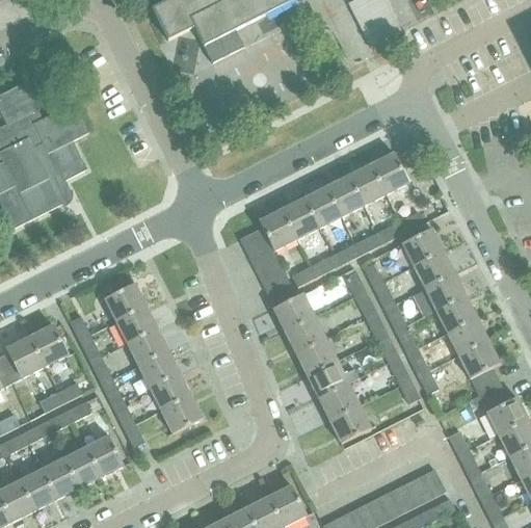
[(162,0),(151,6),(167,38),(193,25),(211,62),(243,46),(235,28),(290,0),(162,0)]
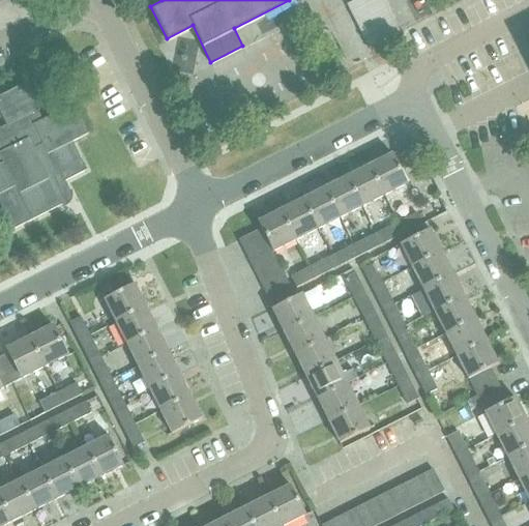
[(352,0),(372,45),(403,30),(389,0),(352,0)]
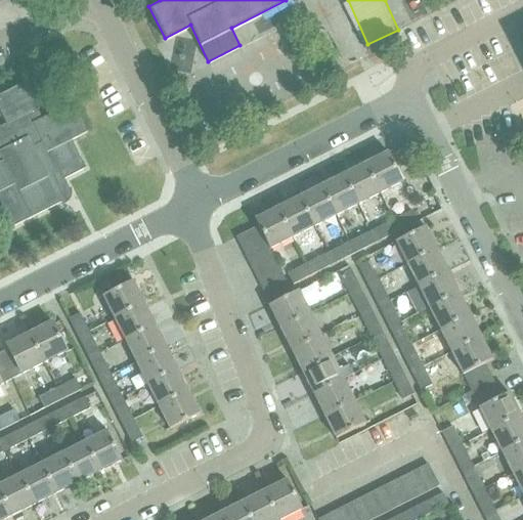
[(0,210),(8,226),(60,200),(56,191),(67,185),(68,187),(69,186),(63,176),(85,165),(71,137),(86,129),(72,100),(41,116),(37,106),(38,105),(25,79),(0,91),(0,110),(5,121),(0,123),(0,201),(1,203),(0,203),(0,210)]
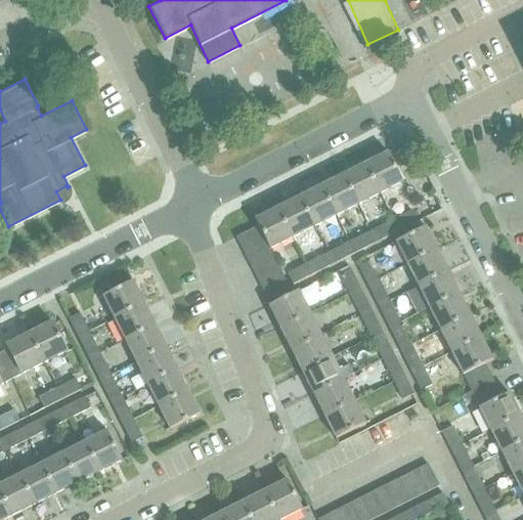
[(387,149),(363,161),(378,190),(401,178),(387,149)]
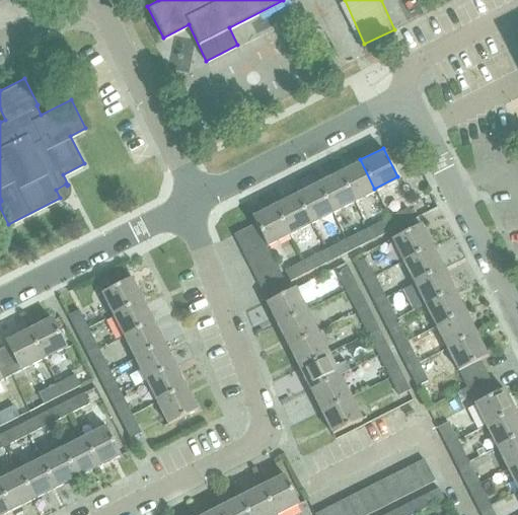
[(360,159),(338,170),(353,200),(374,189),(360,159)]
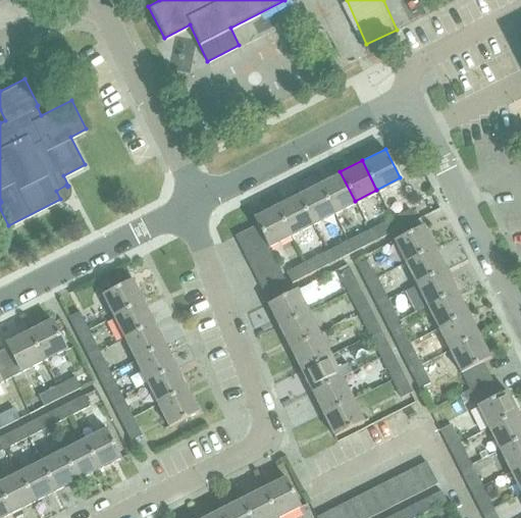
[(340,171),(319,182),(333,211),(355,201),(340,171)]
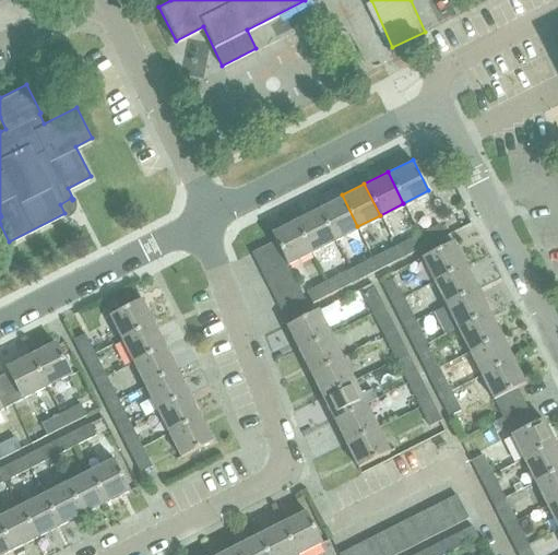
[(342,195),(319,207),(334,238),(357,226),(342,195)]
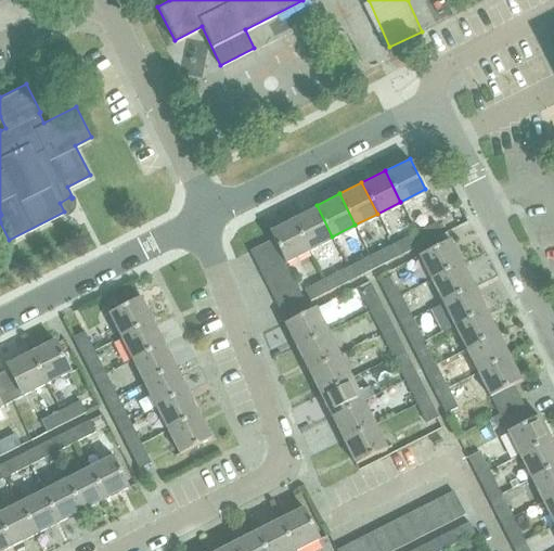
[(317,205),(293,217),(308,248),(332,236),(317,205)]
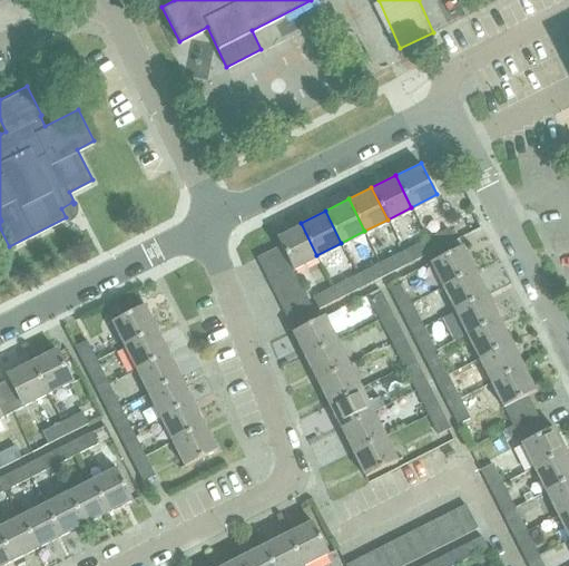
[(276,236),(280,243),(286,255),(292,267),(316,255),(301,223),(276,236)]
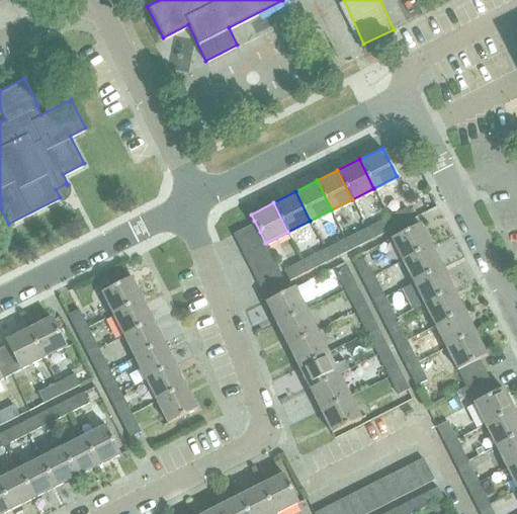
[(405,204),(386,213),(393,225),(411,216),(405,204)]
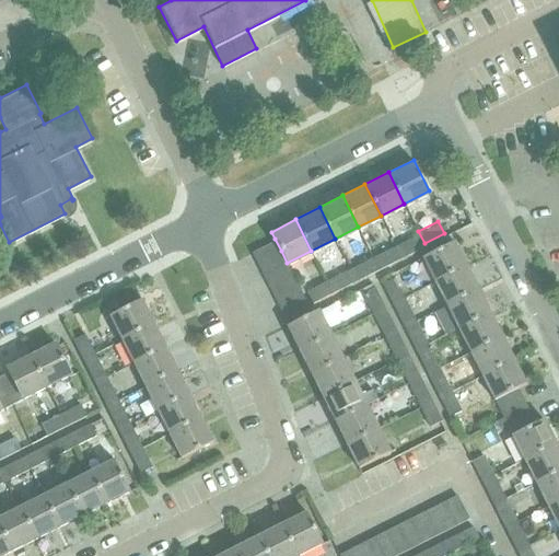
[(424,243),(418,231),(400,241),(406,252),(424,243)]
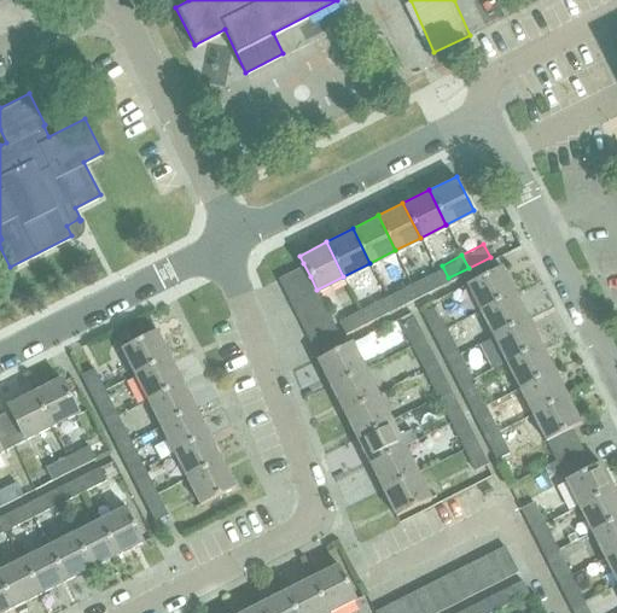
[(310,276),(303,263),(278,276),(285,290),(310,276)]
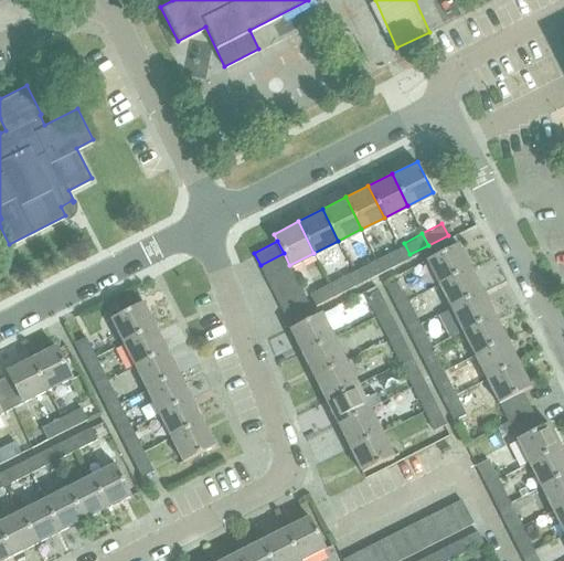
[(425,257),(437,283),(470,266),(457,242),(425,257)]
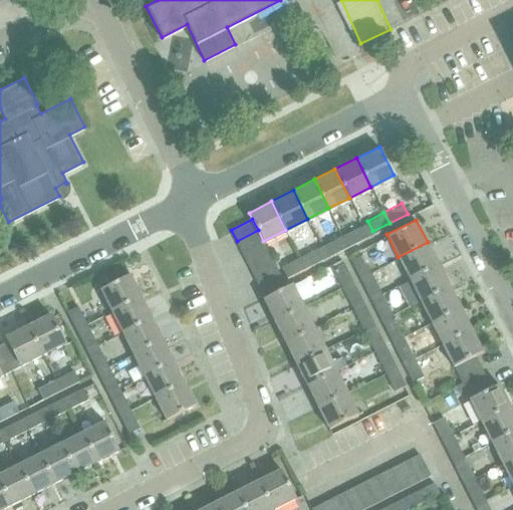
[(360,225),(342,234),(347,245),(366,235),(360,225)]
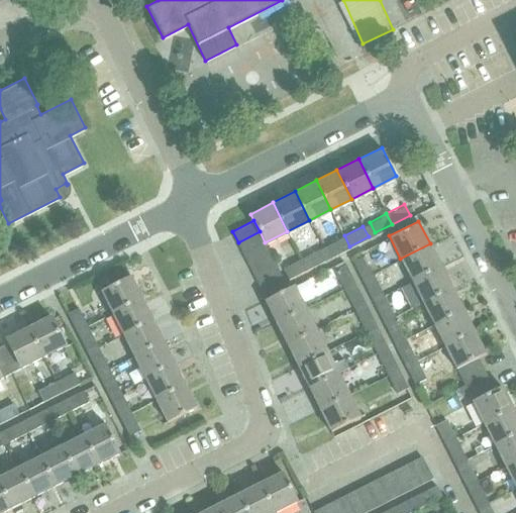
[(238,242),(243,253),(265,243),(265,242),(260,231),(238,242)]
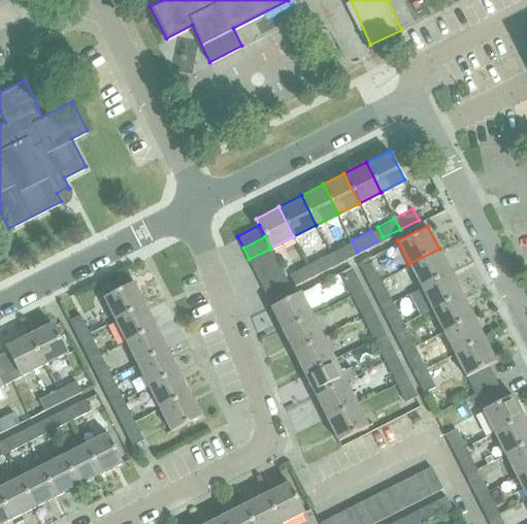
[(357,252),(352,240),(338,248),(343,258),(357,252)]
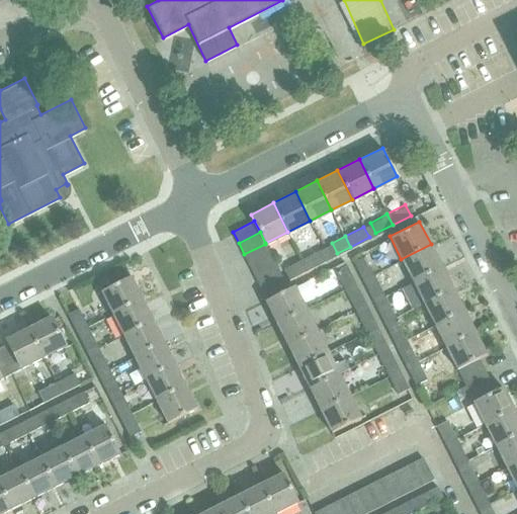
[(244,254),(250,265),(271,254),(265,244),(244,254)]
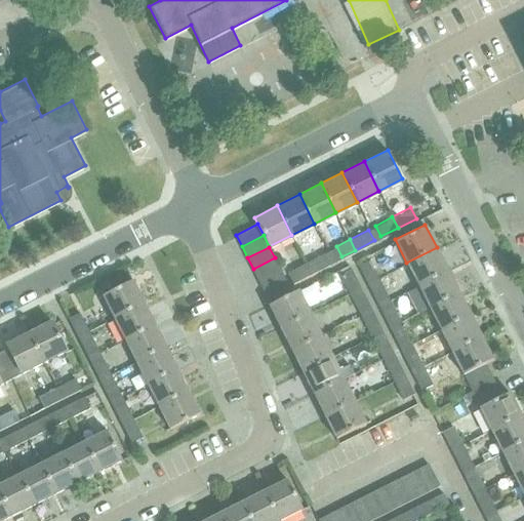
[(406,263),(417,284),(447,269),(437,247),(406,263)]
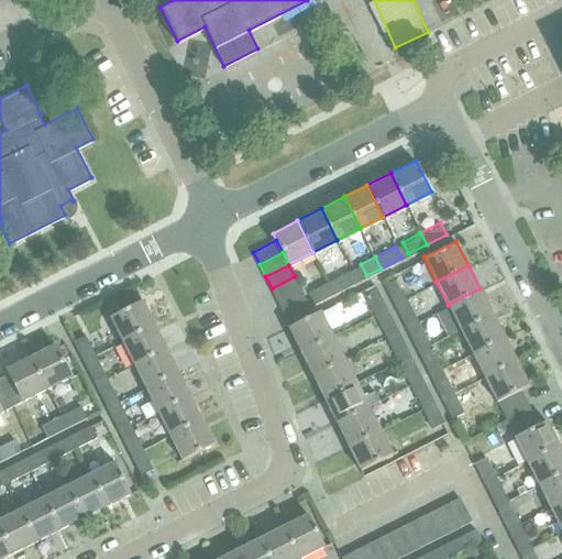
[(351,269),(328,281),(333,293),(357,281),(351,269)]
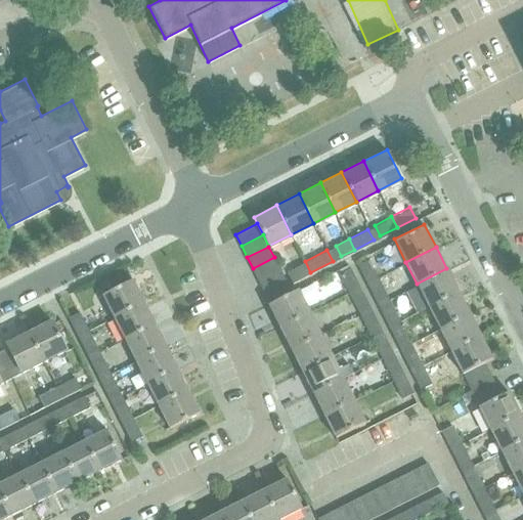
[(274,257),(253,268),(258,279),(279,268),(274,257)]
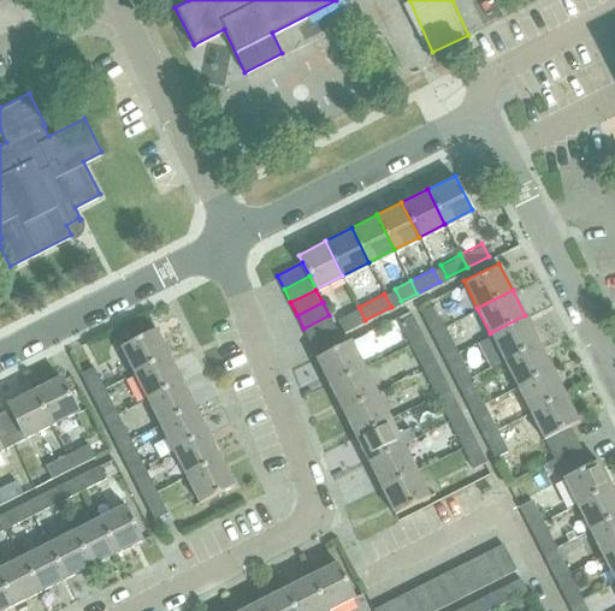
[(420,308),(431,331),(444,324),(433,302),(420,308)]
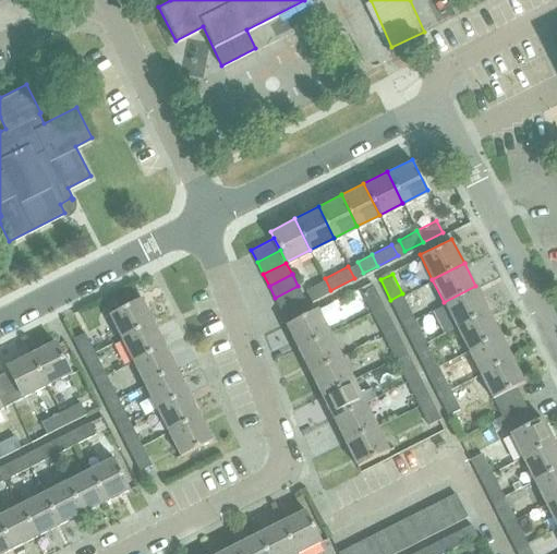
[(330,290),(325,278),(306,288),(312,299),(330,290)]
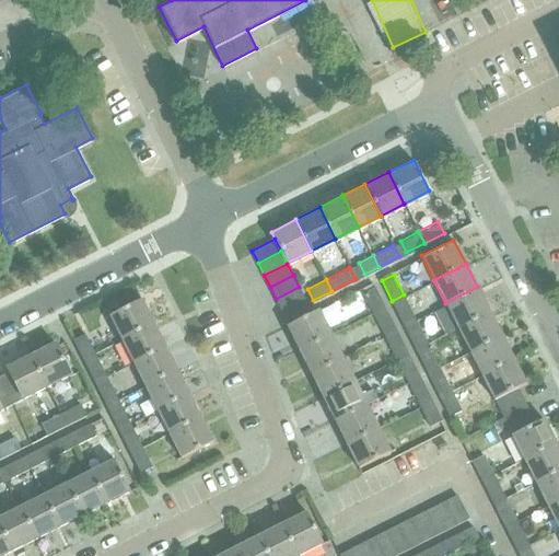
[(362,290),(373,311),(385,305),(374,285),(362,290)]
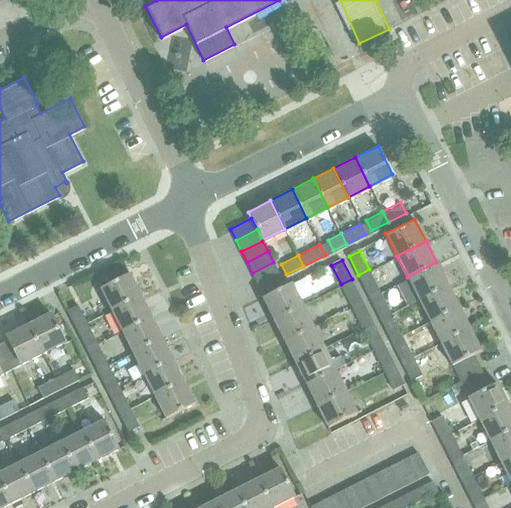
[(273,262),(252,273),(258,284),(279,273),(273,262)]
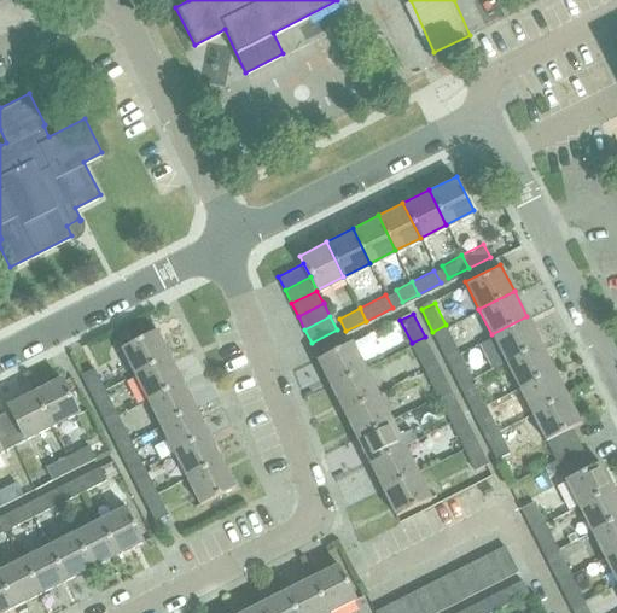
[(492,334),(505,360),(540,343),(527,316),(492,334)]
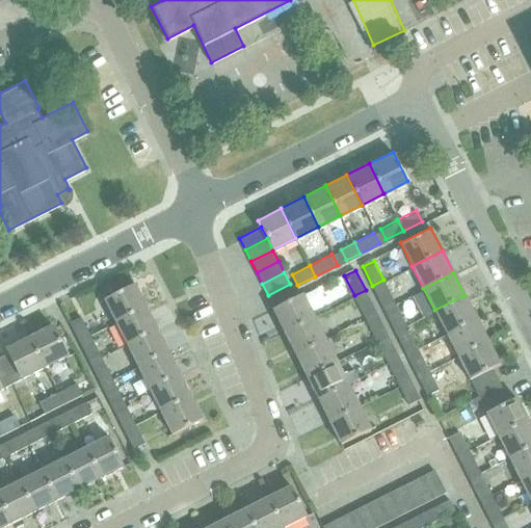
[(383,280),(372,286),(380,304),(393,298),(383,280)]
